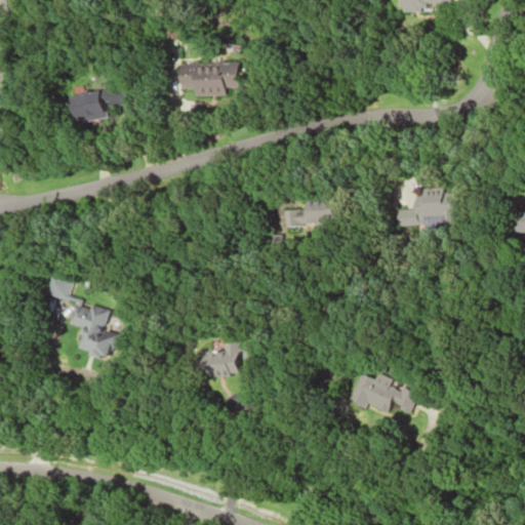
[(399,0),(399,6),(452,8),(452,0),(399,0)]
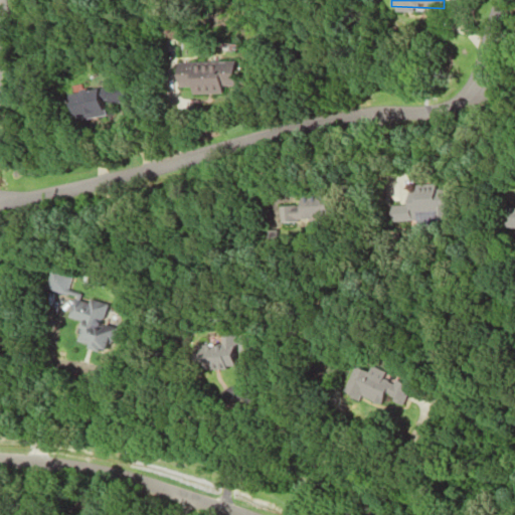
[(190,93),(232,93),(232,61),(176,62),(176,88),(190,88),(190,93)]
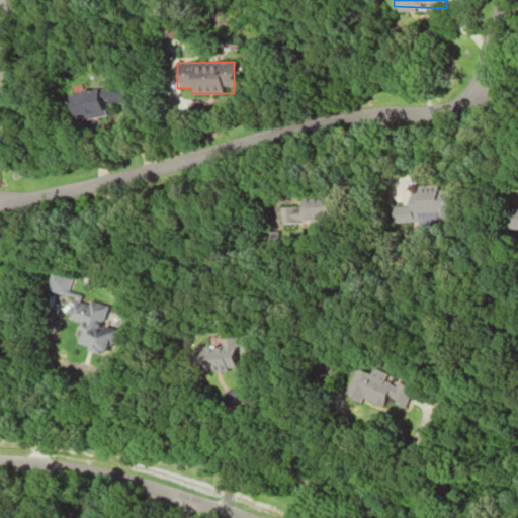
[(68,95),(73,122),(101,117),(97,90),(68,95)]
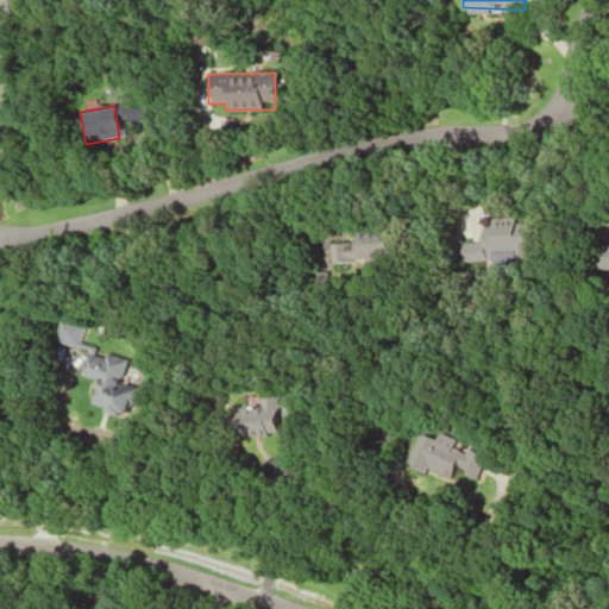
[(119,114),(125,131),(150,123),(145,106),(119,114)]
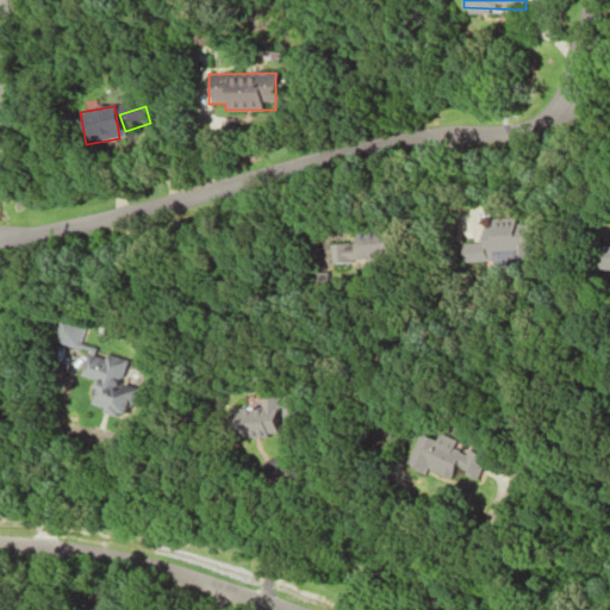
[(331,261),(385,259),(384,231),(354,232),(355,242),(330,243),(331,261)]
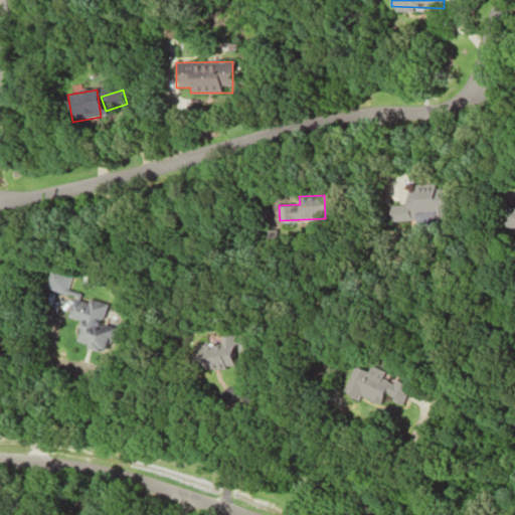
[(413,224),(445,223),(444,199),(388,201),(389,221),(413,220),(413,224)]
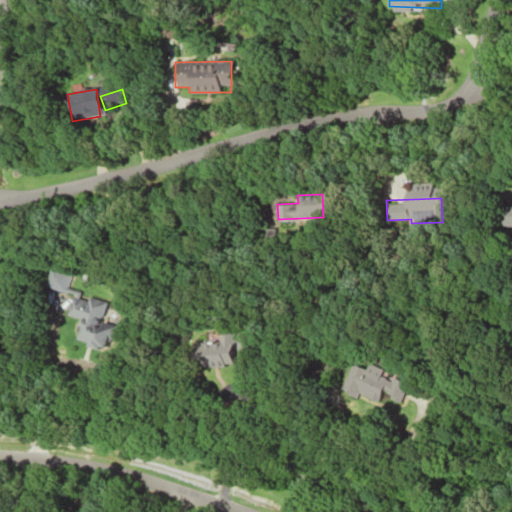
[(65,293),(70,273),(50,267),(44,287),(65,293)]
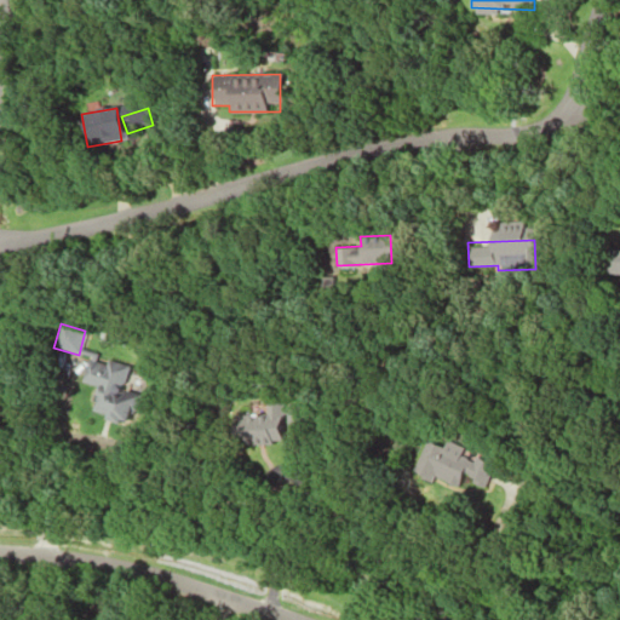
[(96,386),(89,414),(131,424),(138,394),(122,390),(128,367),(87,357),(81,384),(96,386)]
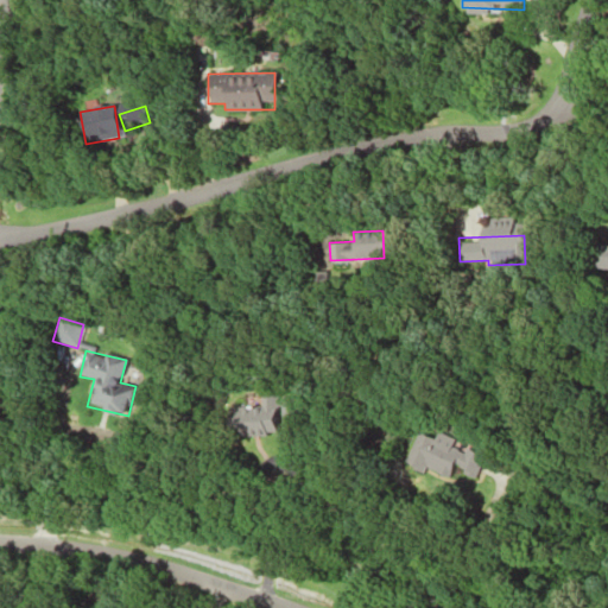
[(276,397),(260,397),(260,404),(233,404),(233,432),(276,432),(276,397)]
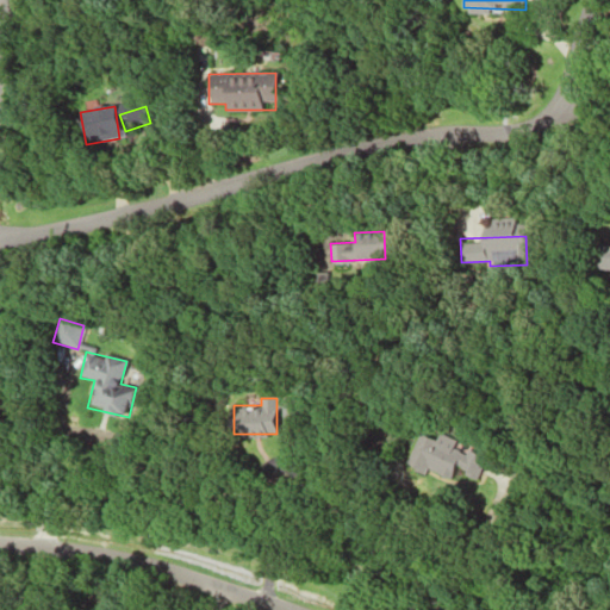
[(297,414),(293,400),(280,403),(282,417),(297,414)]
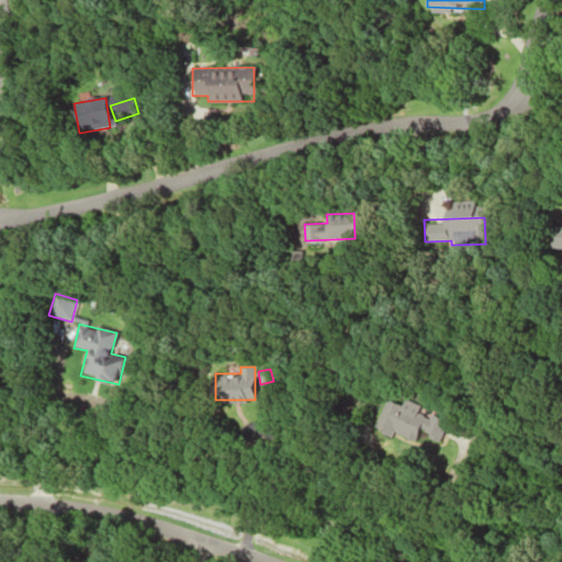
[(447,420),(401,402),(400,405),(383,400),(371,428),(413,446),(417,435),(437,444),(447,420)]
